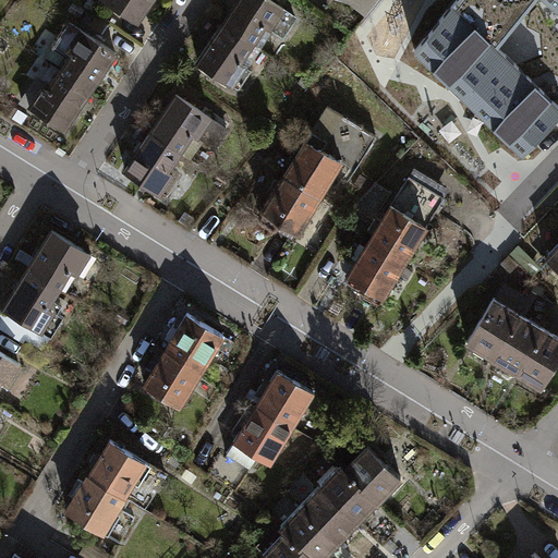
[(98,0),(133,23),(146,0),(98,0)]
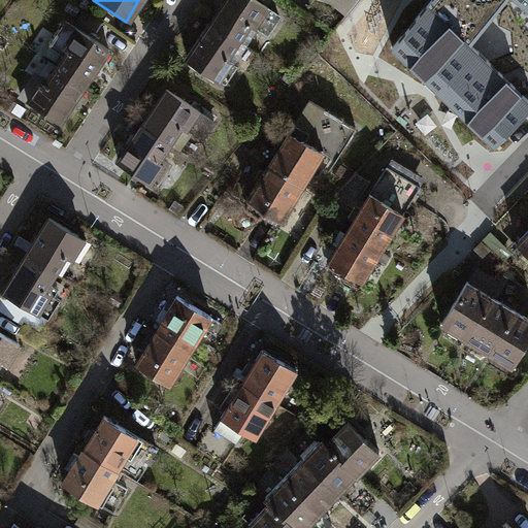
[(257,0),(226,0),(211,23),(238,40),(251,23),(268,35),(279,18),(268,10),(269,8),(257,0)]
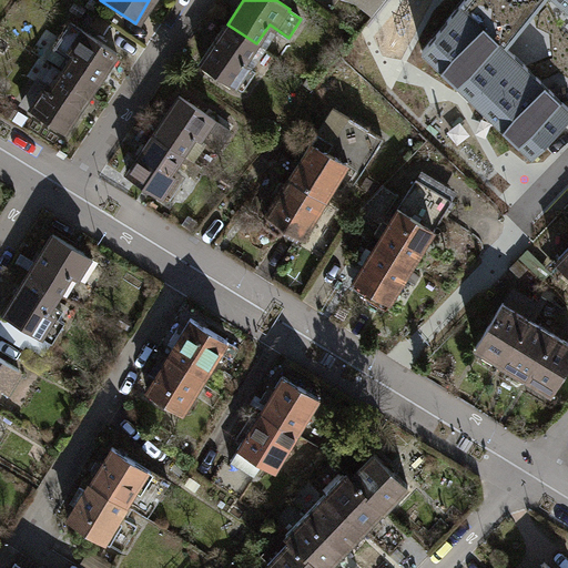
[(384,0),(351,0),(357,2),(373,14),(384,0)]
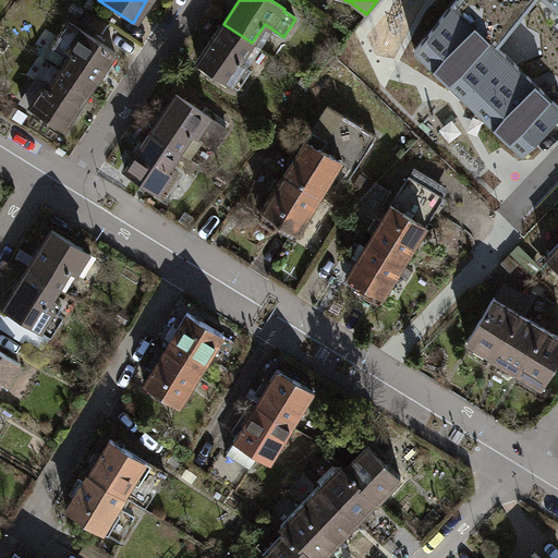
[(461,95),(522,154),(557,116),(557,0),(455,0),(415,50),(461,95)]
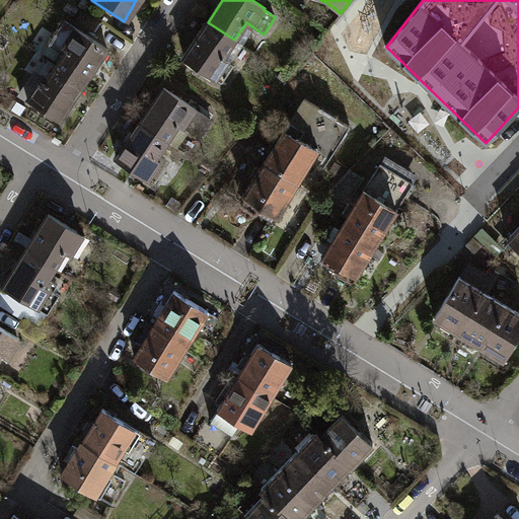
[(223,57),(234,40),(208,22),(184,58),(210,75),(211,75),(216,78),(228,61),(223,57)]
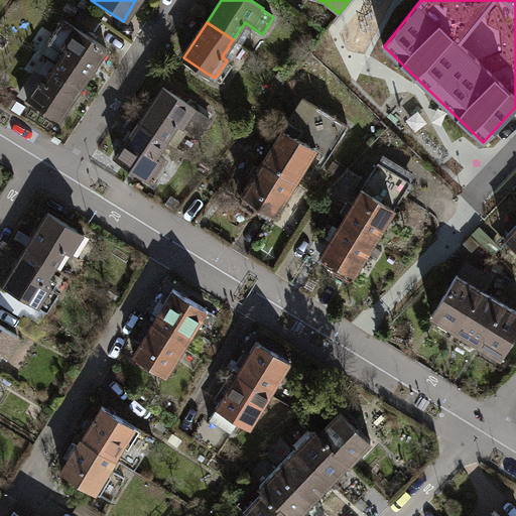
[(57,49),(47,63),(82,86),(104,50),(67,27),(53,47),(57,49)]
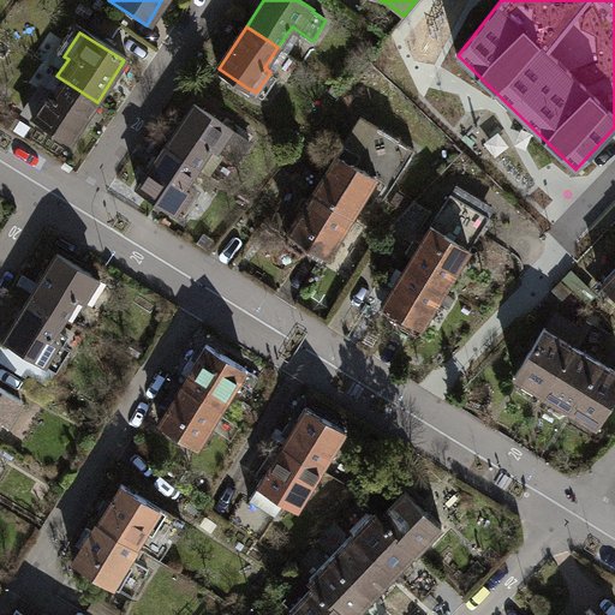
[(67,149),(97,102),(57,76),(43,97),(39,94),(22,120),(67,149)]
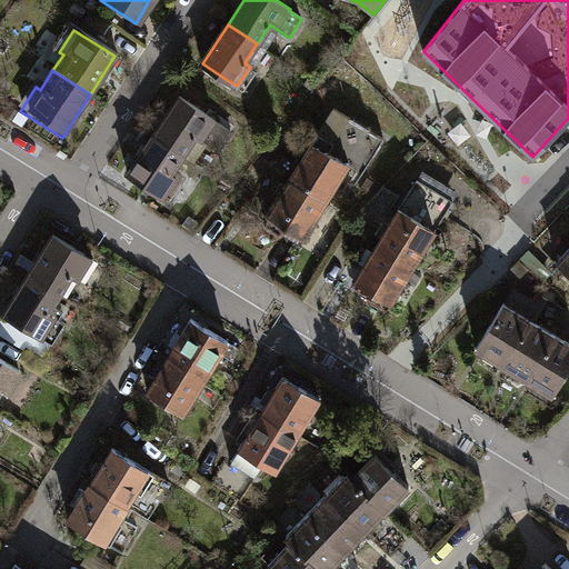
[(162,122),(155,135),(182,153),(196,135),(219,150),(232,130),(180,96),(168,113),(162,122)]
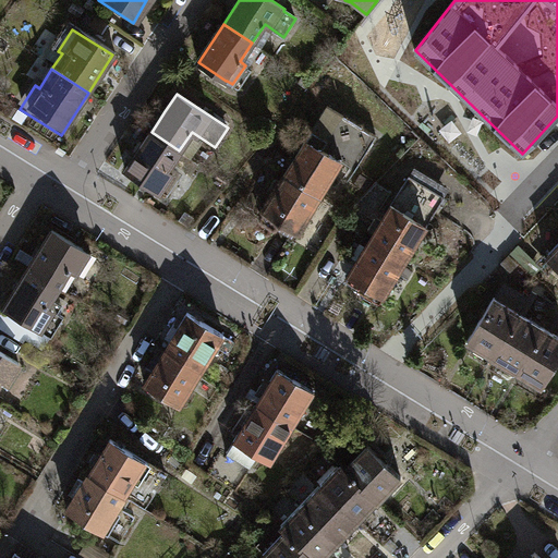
[(167,169),(179,150),(152,132),(143,144),(137,152),(125,170),(166,197),(179,177),(167,169)]
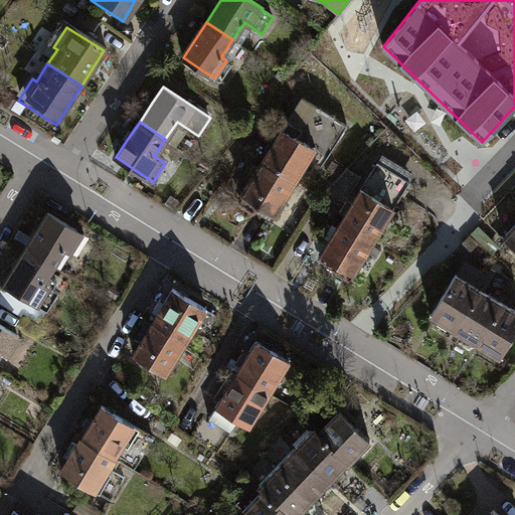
[(310,152),(277,132),(235,199),(268,219),(310,152)]
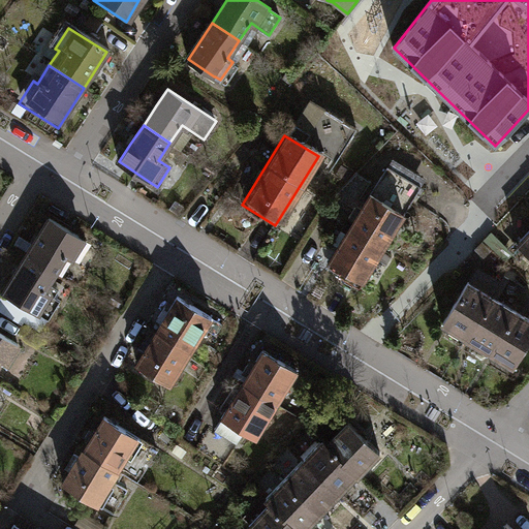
[(389,166),(422,187),(427,179),(393,158),(389,166)]
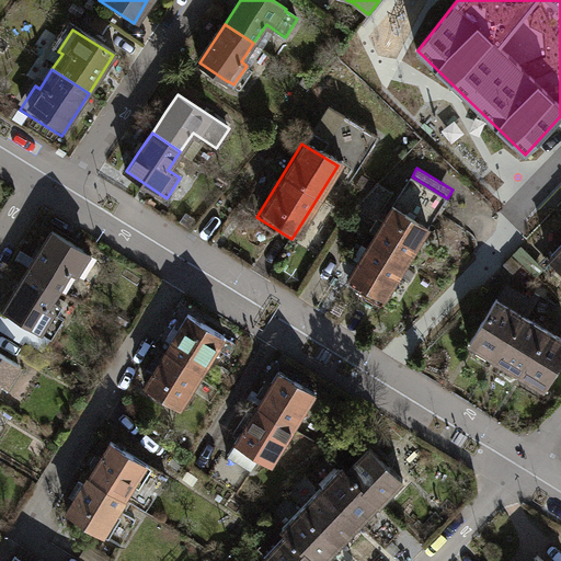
[(412,176),(392,206),(430,229),(447,198),(412,176)]
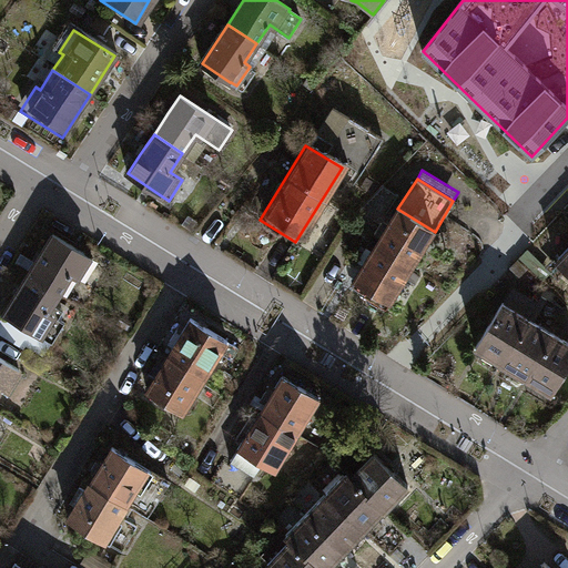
[(362,263),(351,280),(391,304),(435,232),(397,209),(396,208),(386,223),(382,220),(374,234),(378,236),(371,250),(365,247),(357,260),(362,263)]
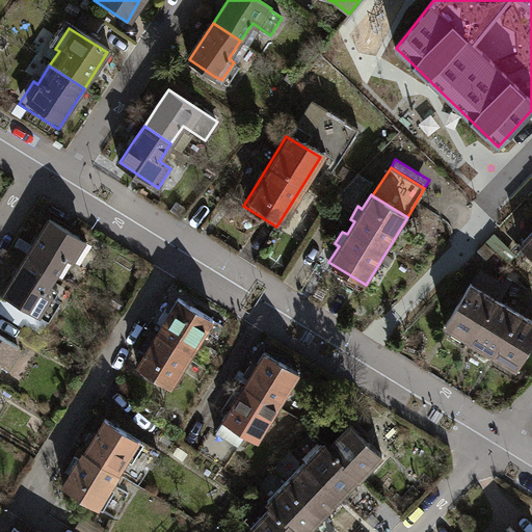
[(44,222),(19,263),(49,281),(59,265),(67,269),(82,245),(44,222)]
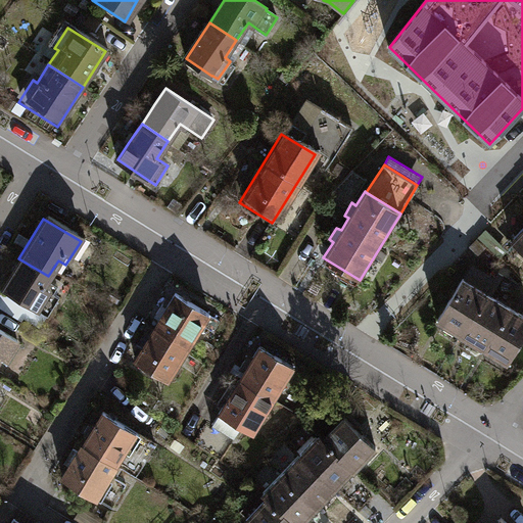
[(522,224),(508,240),(522,254),(522,224)]
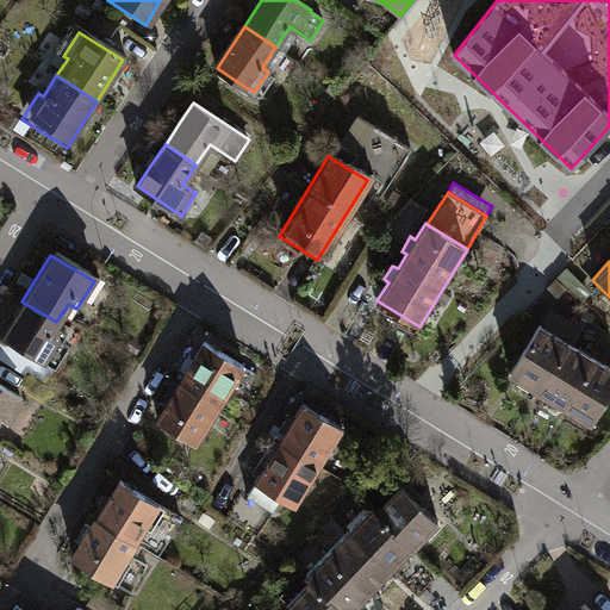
[(45,341),(56,322),(22,302),(0,336),(0,346),(37,368),(51,344),(45,341)]
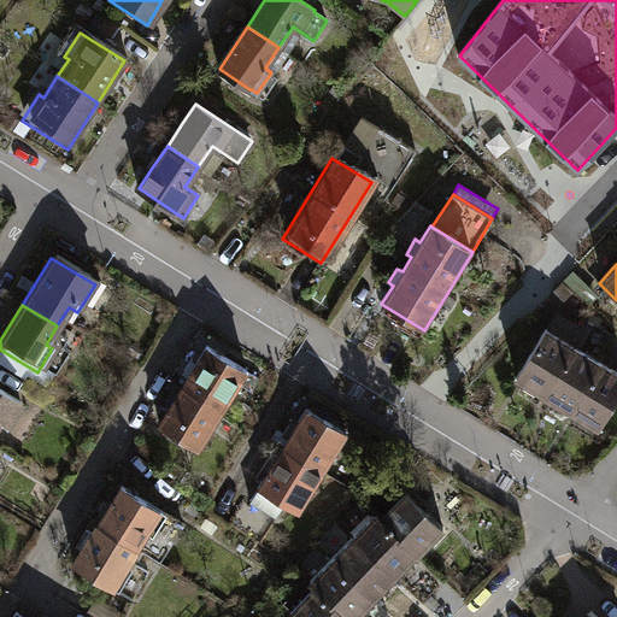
[(544,331),(568,346),(576,330),(553,316),(544,331)]
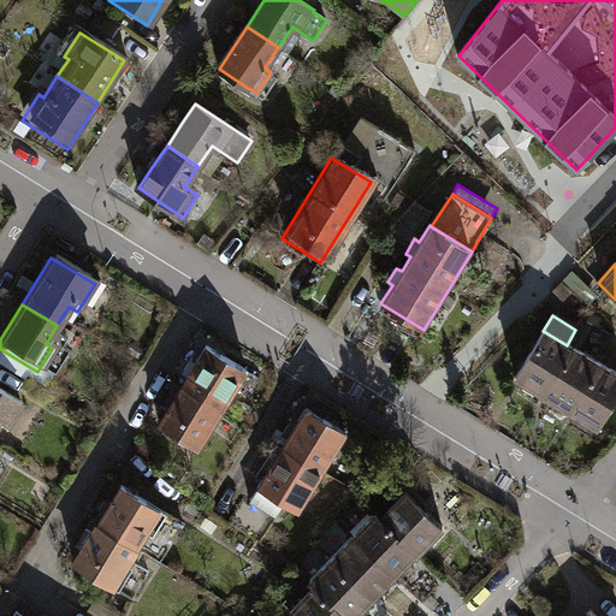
[(537,394),(567,345),(543,331),(540,329),(510,377),(537,394)]
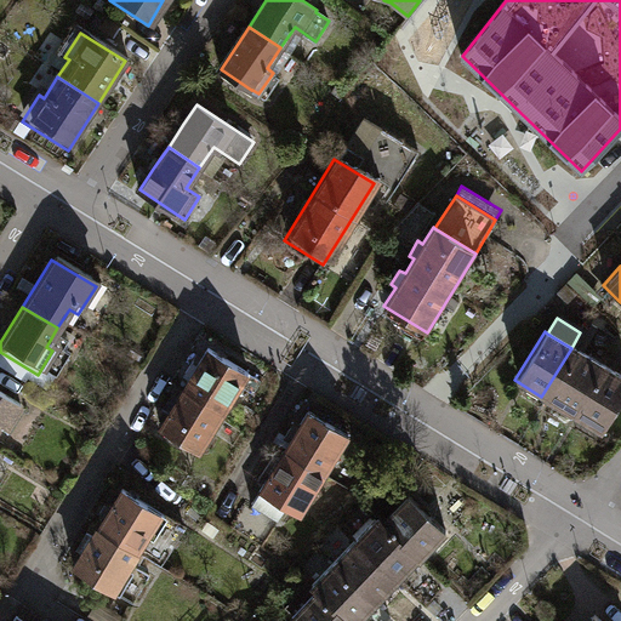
[(195,460),(249,374),(206,347),(153,434),(195,460)]
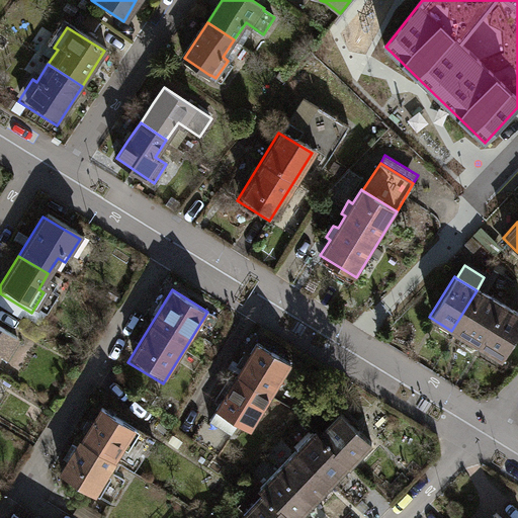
[(475,345),(500,305),(477,290),(451,331),(475,345)]
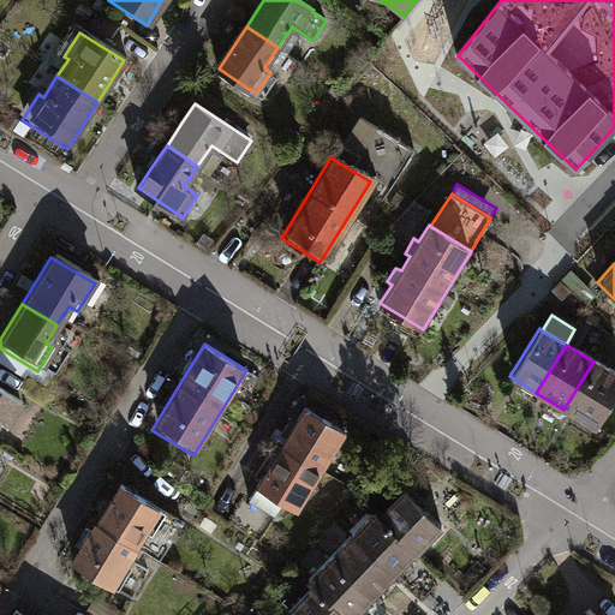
[(591,427),(614,387),(614,374),(593,362),(563,410),(591,427)]
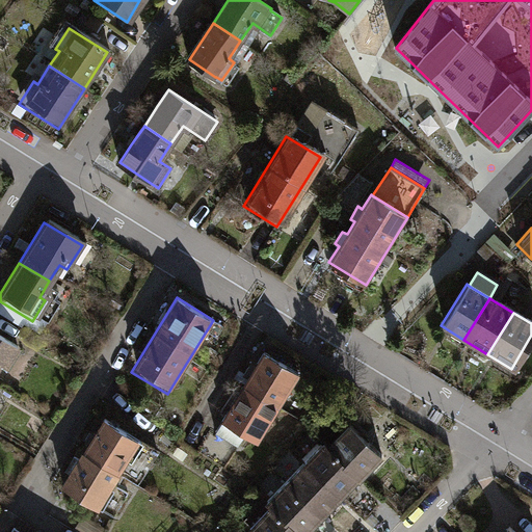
[(0,364),(1,363),(7,366),(20,347),(0,334),(0,364)]
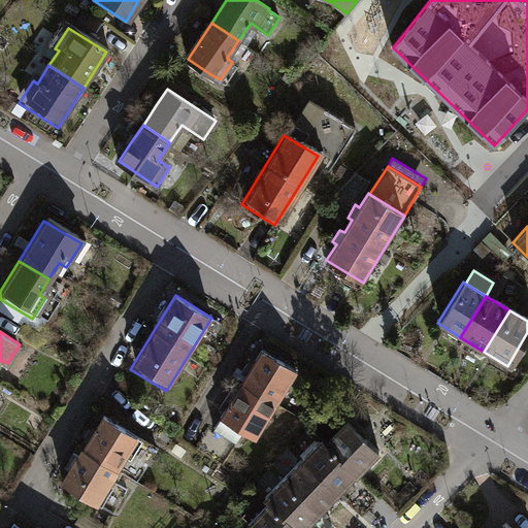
[(258,350),(237,385),(273,406),(295,371),(258,350)]
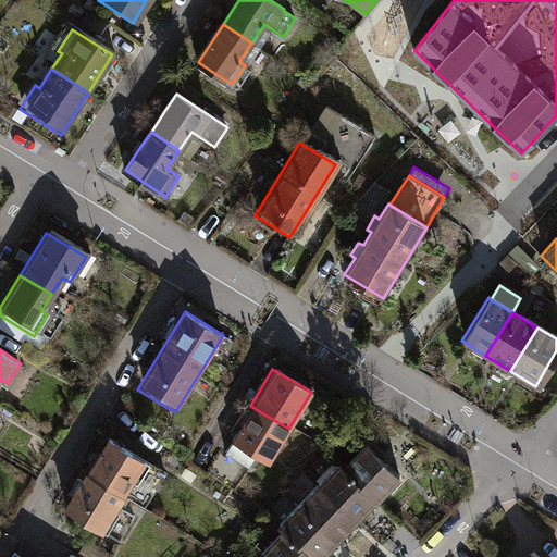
[(267,465),(288,429),(250,406),(229,442),(267,465)]
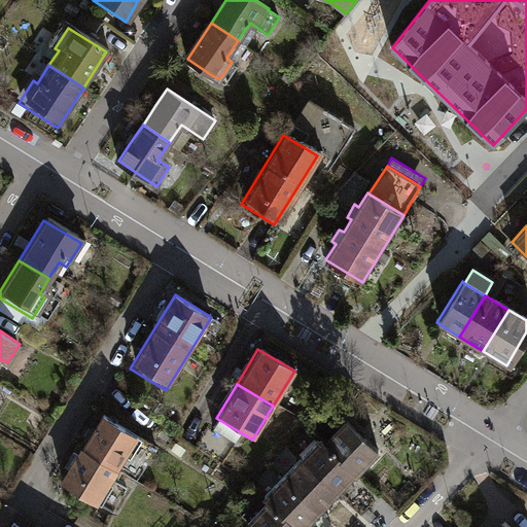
[(249,523),(253,526),(309,526),(383,450),(349,417),(328,440),(324,435),(268,494),(272,498),(249,523)]
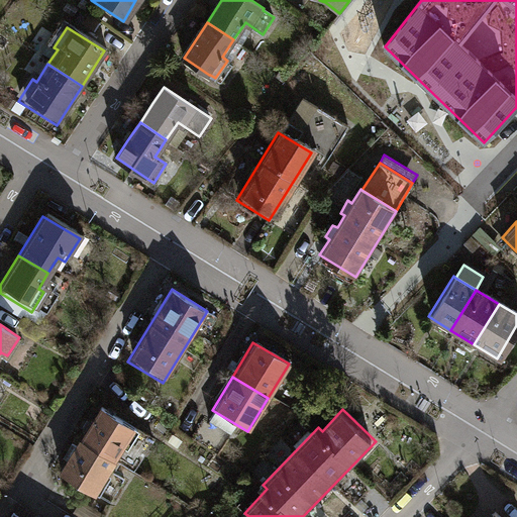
[(95,410),(77,441),(113,462),(120,449),(125,452),(135,433),(95,410)]
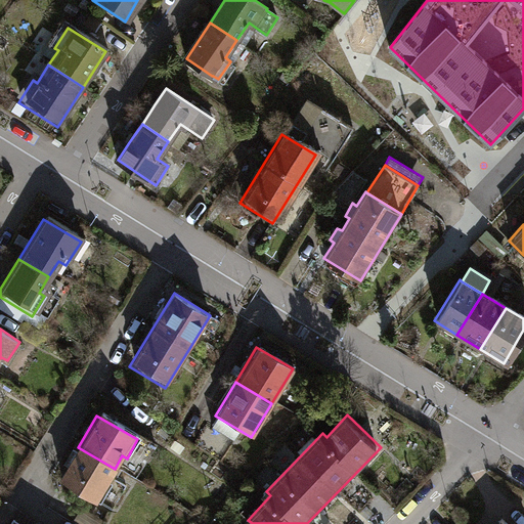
[(115,469),(78,447),(58,481),(98,505),(111,484),(107,482),(115,469)]
